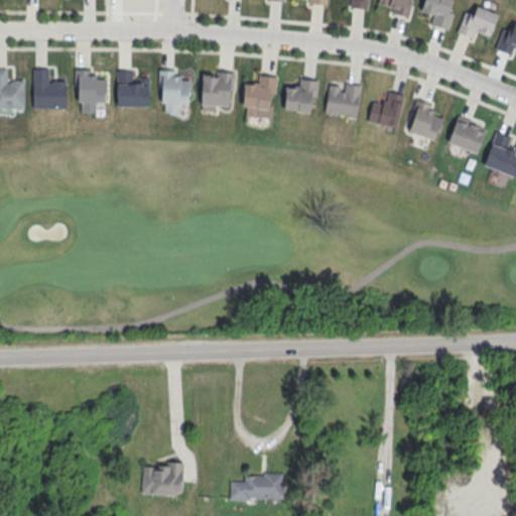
[(366,0),(365,9),(350,7),(350,0),(366,0)]
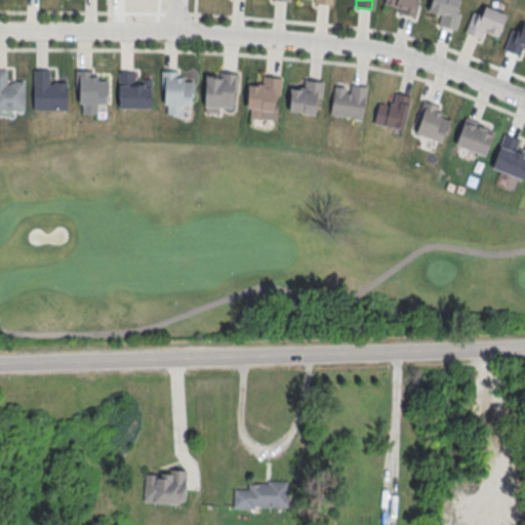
[(384,0),(382,4),(398,8),(397,13),(415,17),(418,0),(384,0)]
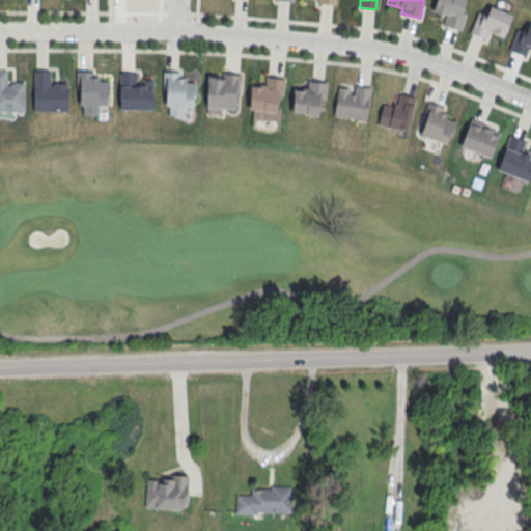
[(435,0),(463,0),(459,11),(465,14),(460,30),(442,25),(445,16),(431,11),(435,0)]
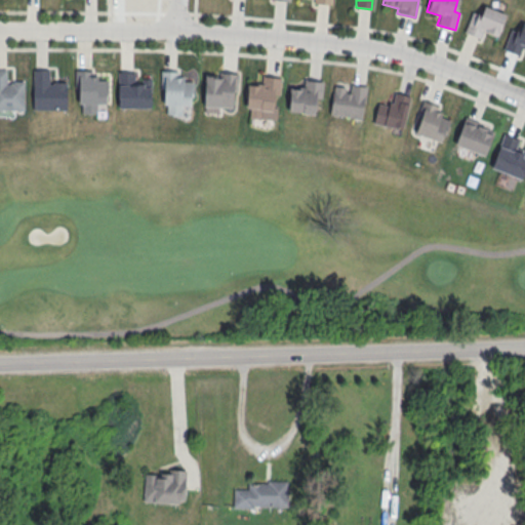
[(505,13),(495,36),(483,31),(480,39),(463,33),(472,11),(477,13),(481,4),(505,13)]
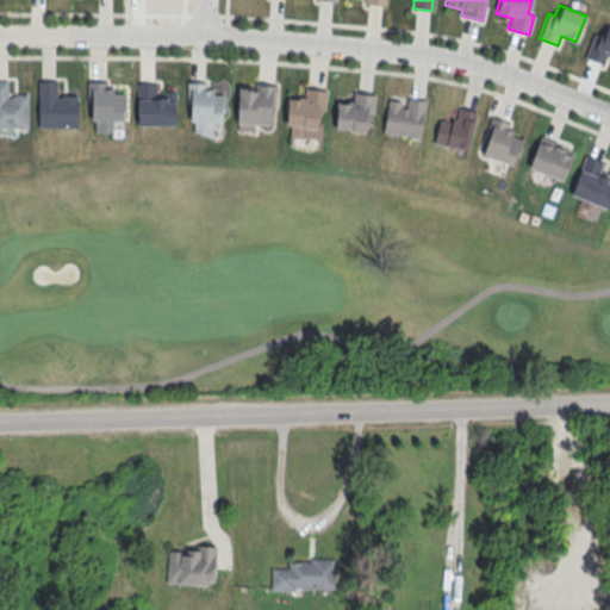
[(609,26),(609,57),(607,56),(603,66),(584,57),(593,33),(599,36),(604,25),(609,26)]
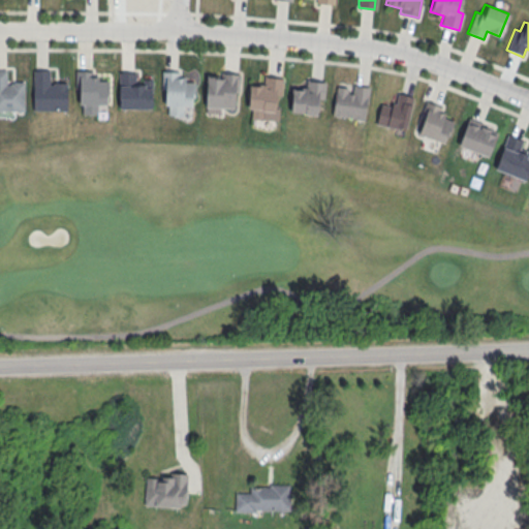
[(24,110),(0,110),(0,69),(7,69),(7,83),(25,83),(24,110)]
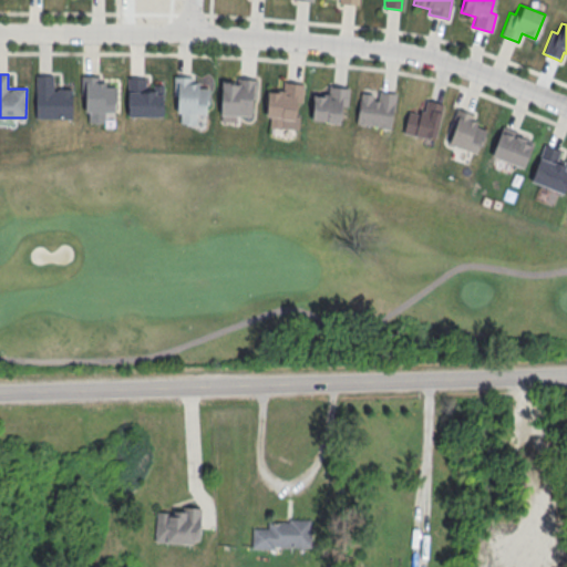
[(71,119),(34,119),(34,75),(52,75),(52,91),(57,91),(57,89),(71,89),(71,119)]
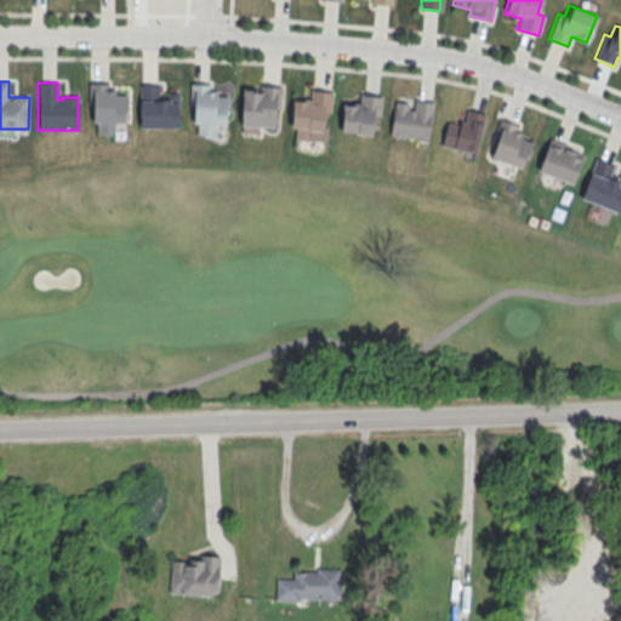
[(215,96),(228,96),(228,114),(224,114),(224,124),(215,124),(215,135),(197,135),(197,123),(193,123),(193,104),(189,104),(189,84),(210,84),(209,91),(215,91),(215,96)]
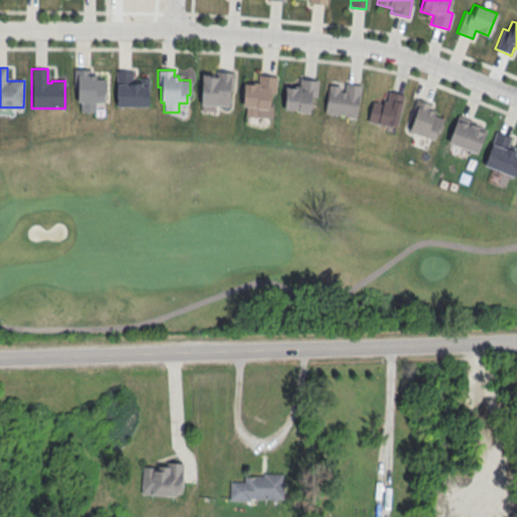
[(116,71),(115,105),(148,106),(148,77),(139,77),(138,82),(131,82),(132,71),(116,71)]
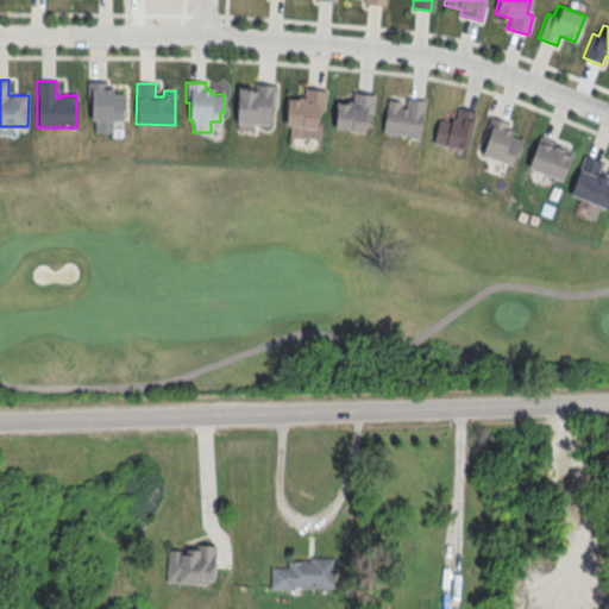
[(275,86),(272,124),(236,123),(237,83),(275,86)]
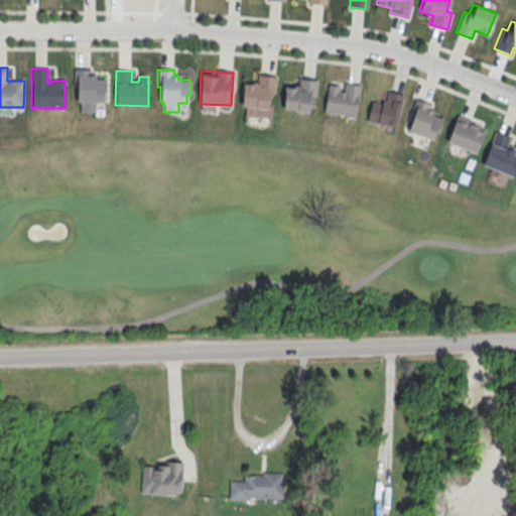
[(244,116),(271,118),(275,77),(258,75),(257,84),(243,83),(241,106),(245,106),(244,116)]
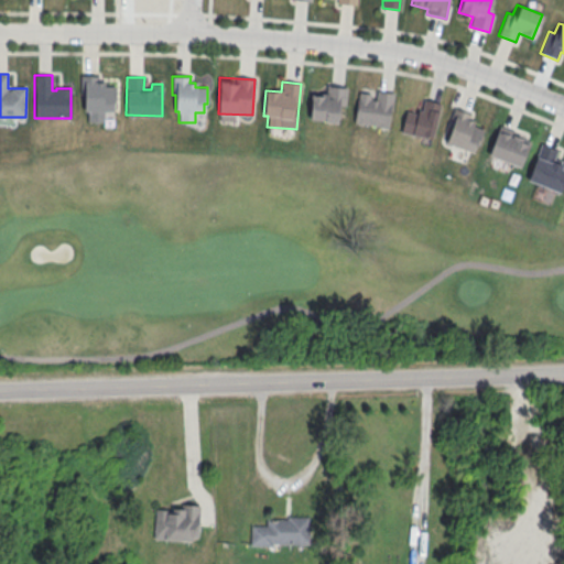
[(115,85),(115,123),(86,123),(86,85),(115,85)]
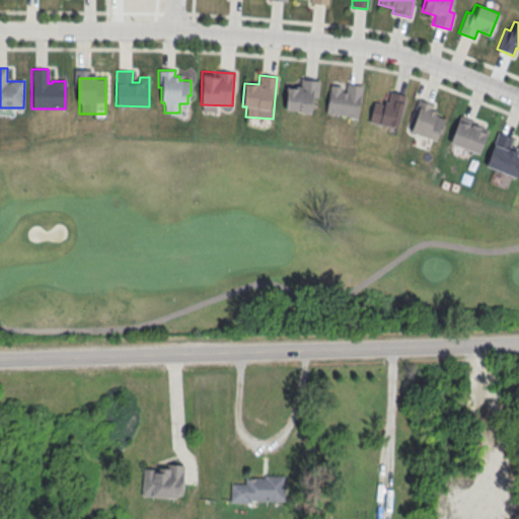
[(285,108),(310,113),(314,80),(287,78),(285,108)]
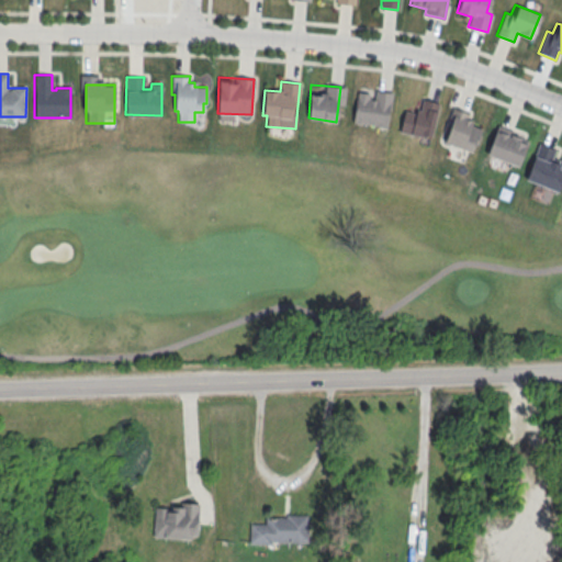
[(352,122),(386,127),(392,92),(357,89),(352,122)]
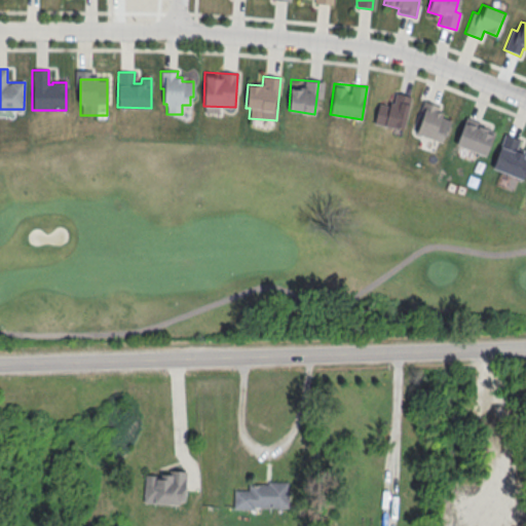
[(374,123),(393,128),(395,125),(403,128),(411,97),(396,94),(393,103),(389,102),(388,106),(379,104),(374,123)]
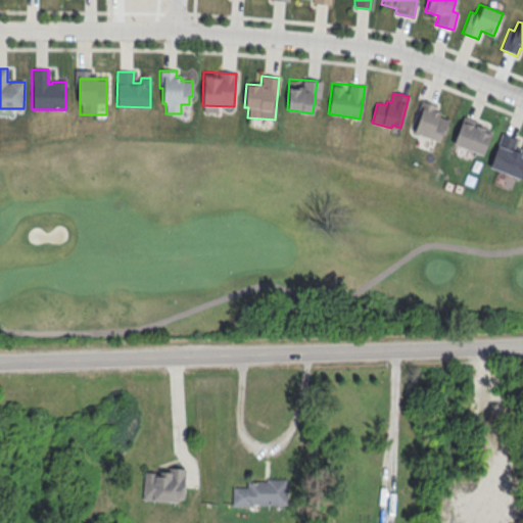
[(413,131),(437,141),(447,119),(421,109),(413,131)]
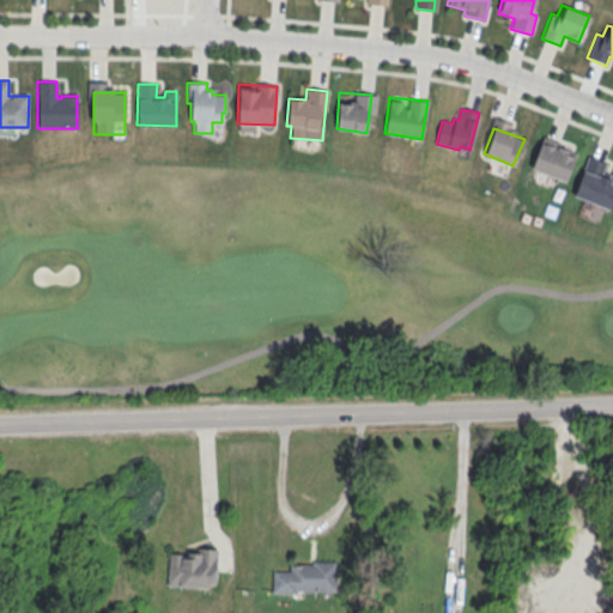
[(530,168),(565,181),(577,153),(540,140),(530,168)]
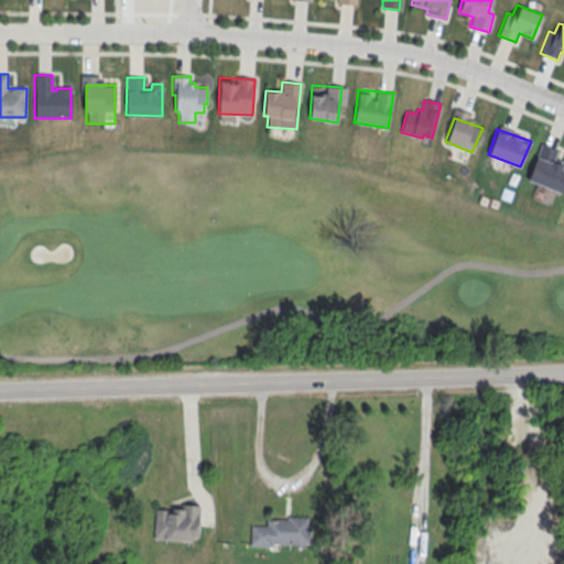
[(527,180),(559,192),(563,179),(563,160),(562,160),(561,164),(553,161),(557,150),(541,143),(527,180)]
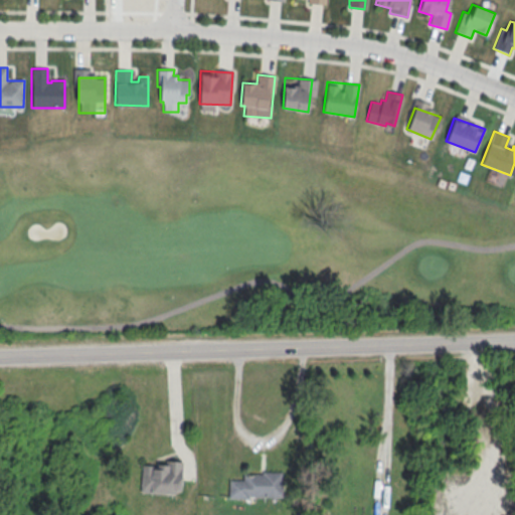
[(142,465),(140,493),(174,495),(174,491),(180,491),(182,463),(166,462),(165,465),(157,465),(157,469),(152,468),(152,466),(142,465)]
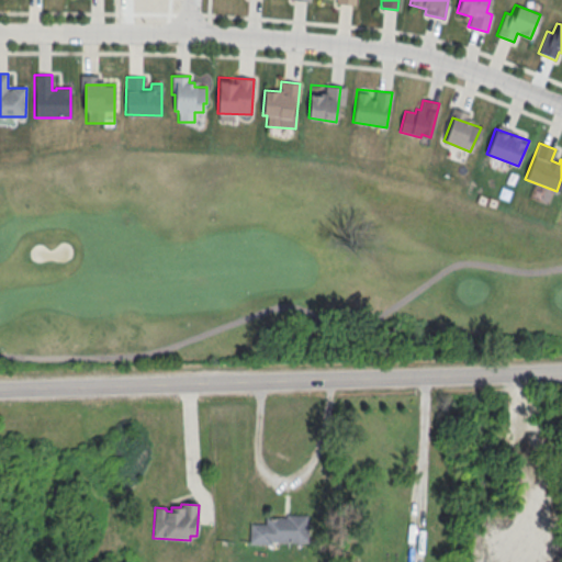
[(249,524),(265,525),(265,518),(285,518),(285,515),(307,516),(306,542),(270,541),(269,544),(249,544),(249,524)]
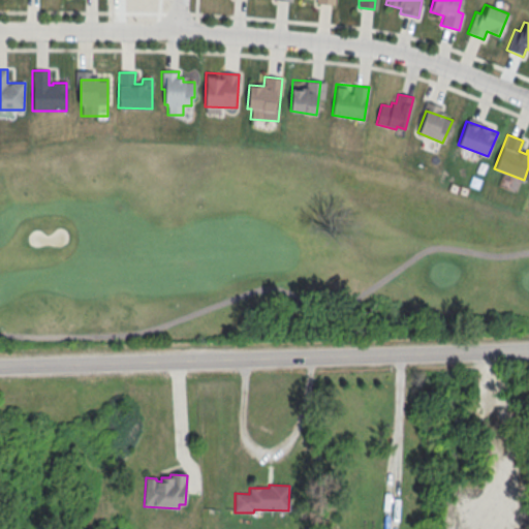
All buildings are outlined.
